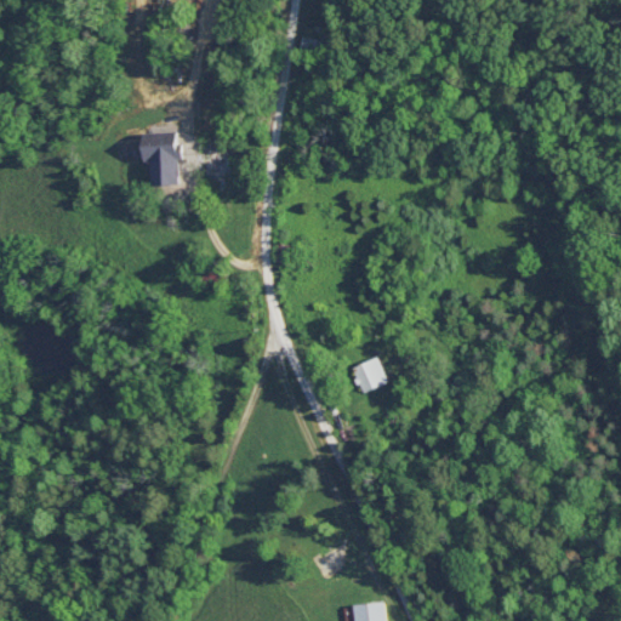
[(302,50),(334,52),(334,39),(303,36),(302,50)]
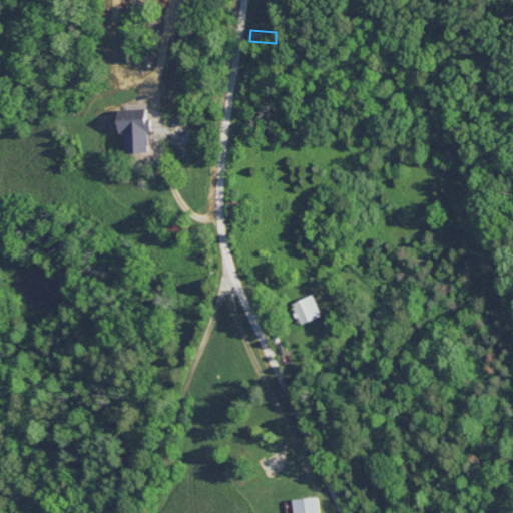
[(122,132),(127,132),(128,151),(151,150),(150,107),(122,108),(122,132)]
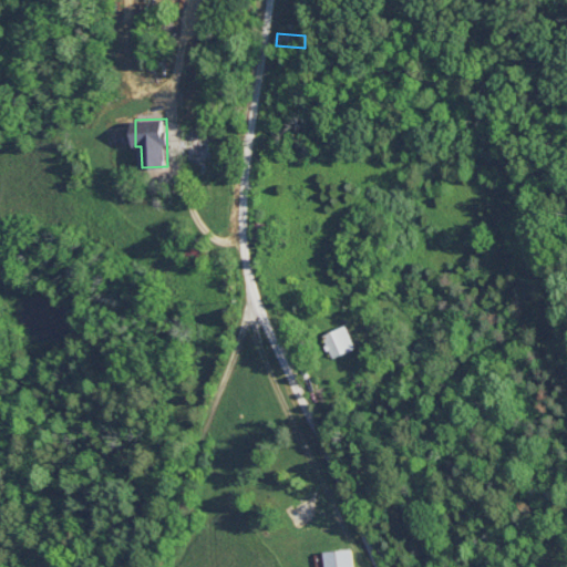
[(357,347),(348,323),(323,334),(332,358),(357,347)]
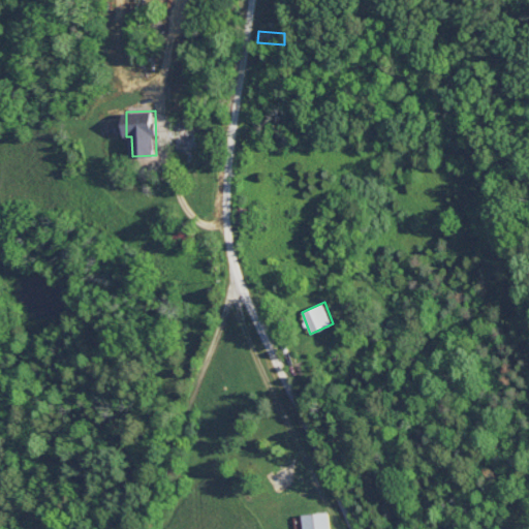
[(265,478),(273,494),(310,475),(302,459),(265,478)]
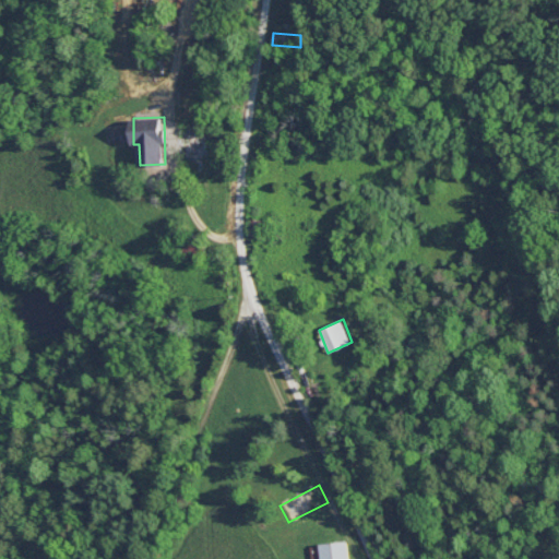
[(349,558),(348,540),(312,544),(313,558),(322,558),(349,558)]
